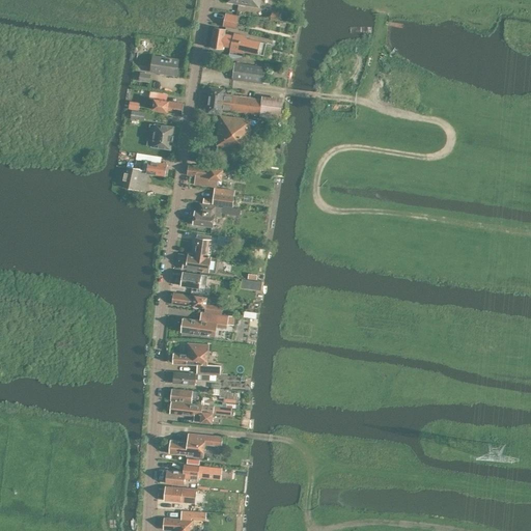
[(264,18),(278,20),(279,11),(266,9),(264,18)]
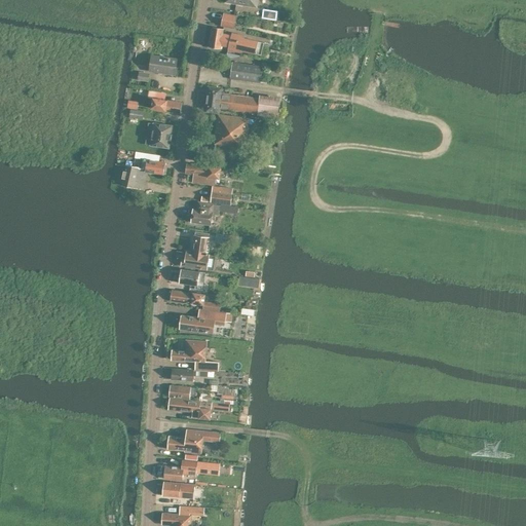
[(221,25),(233,28),(236,15),(223,12),(221,25)]
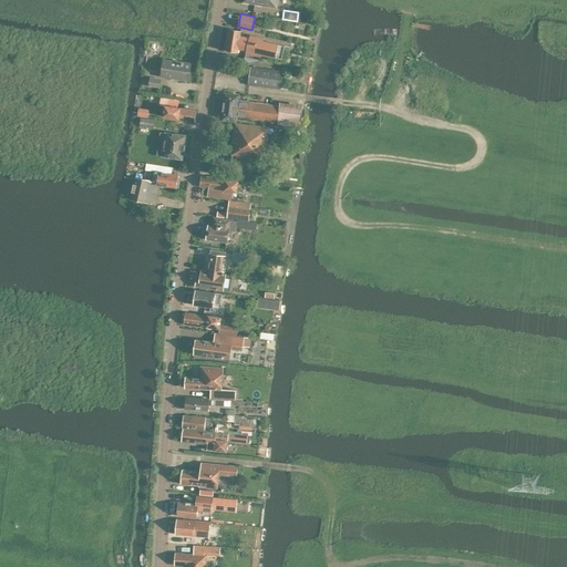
[(227,49),(237,51),(237,48),(246,50),(245,52),(258,55),(259,53),(281,58),(284,44),(263,40),(263,38),(256,35),(255,39),(239,35),(240,30),(229,29),(227,49)]
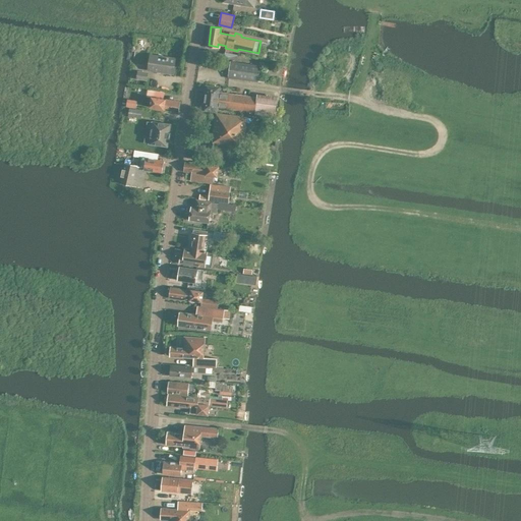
[(148,69),(173,72),(175,58),(150,54),(148,69)]
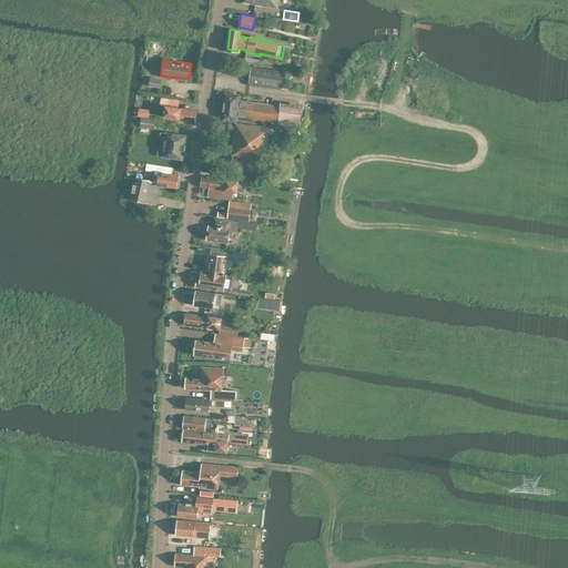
[(247,84),(281,89),(283,71),(251,67),(247,84)]
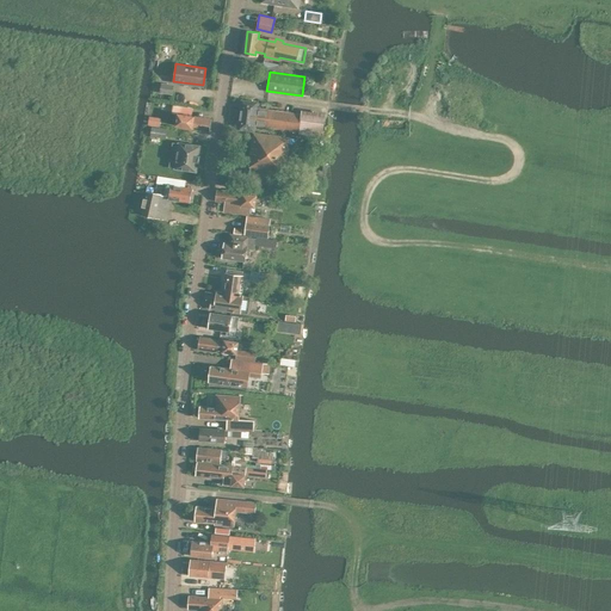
[(301,110),(301,113),(257,107),(257,102),(241,99),(238,129),(253,130),(254,125),(298,130),(298,131),(321,135),(325,112),(301,110)]
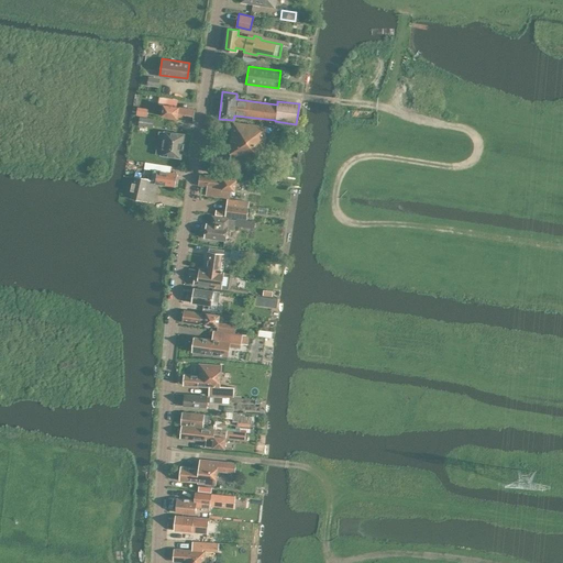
[(163,105),(161,114),(176,118),(191,120),(194,109),(176,106),(177,99),(162,97),(161,103),(163,105)]
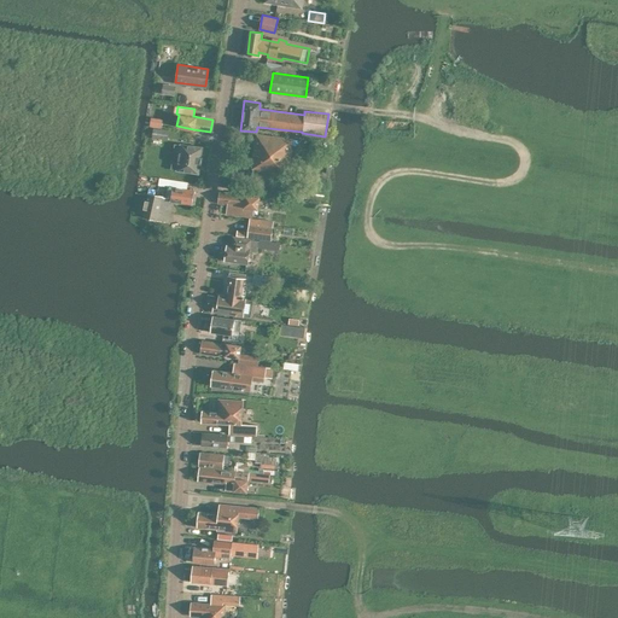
[(153,117),(165,120),(168,110),(156,109),(153,117)]
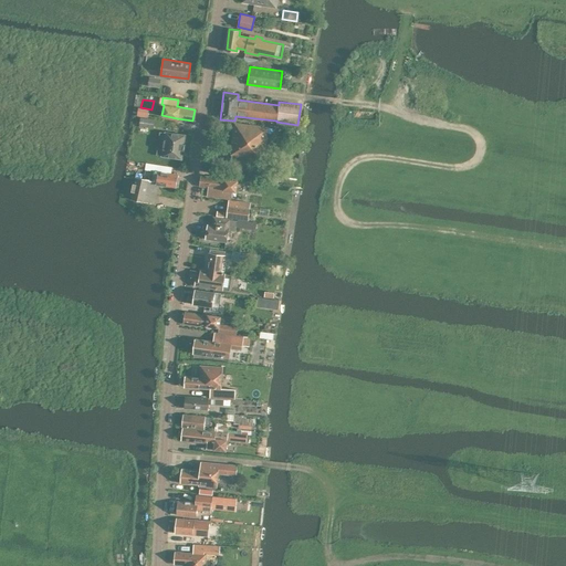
[(148,125),(153,125),(154,118),(140,116),(139,126),(148,127),(148,125)]
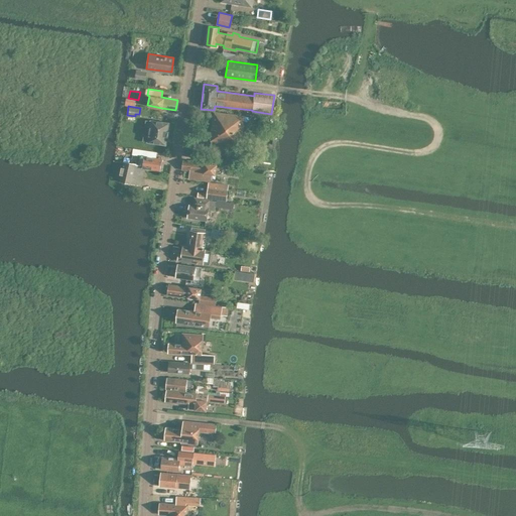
[(211,142),(239,146),(244,116),(214,111),(210,133),(212,133),(211,142)]
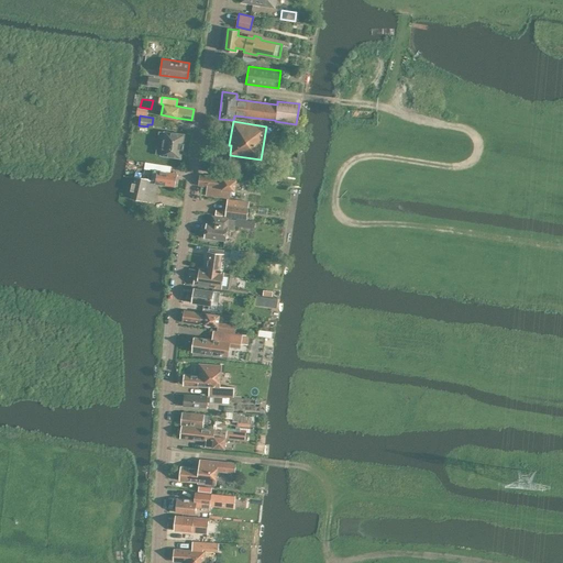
[(159,155),(180,157),(184,133),(163,131),(159,155)]
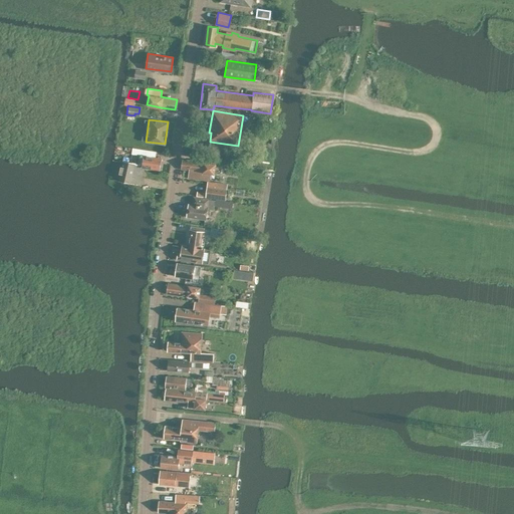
[(145,156),(146,150),(133,148),(132,154),(137,155),(135,163),(121,161),(117,180),(141,185),(144,167),(160,170),(161,158),(145,156)]
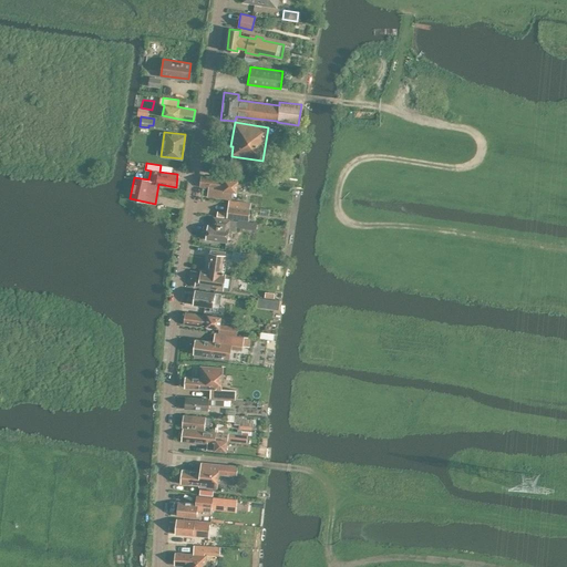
[(276,172),(291,176),(292,171),(278,166),(276,172)]
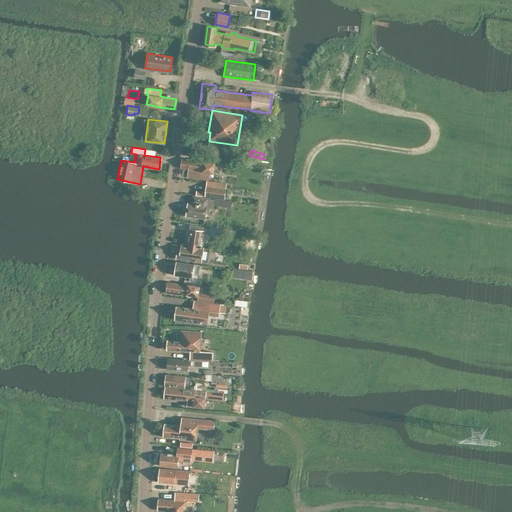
[(187,177),(209,180),(209,176),(213,177),(213,173),(214,173),(215,162),(181,158),(180,168),(187,169),(187,177)]
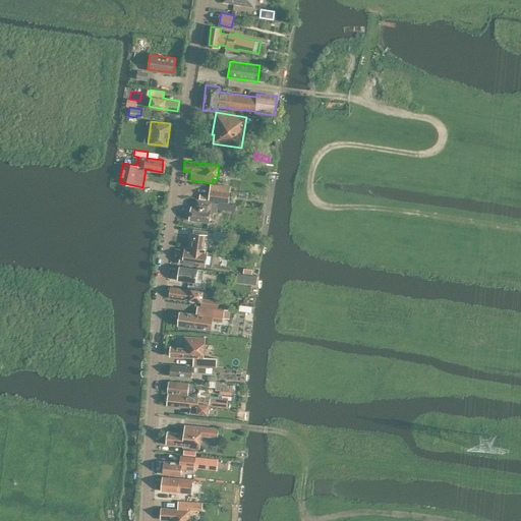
[(208,199),(228,203),(230,189),(210,186),(208,199)]
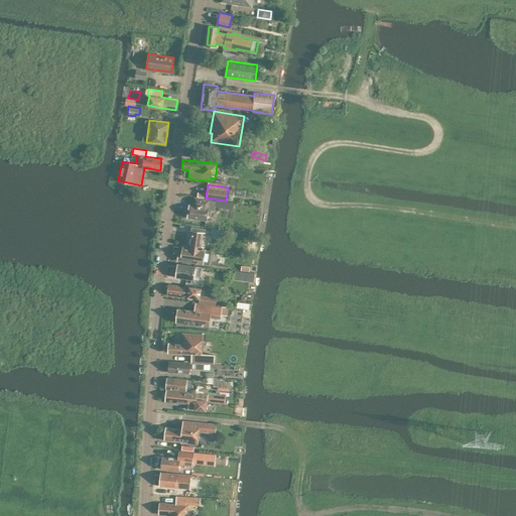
[(187,217),(207,220),(208,210),(214,210),(215,206),(232,209),(233,202),(216,200),(216,201),(195,198),(192,205),(189,205),(187,217)]
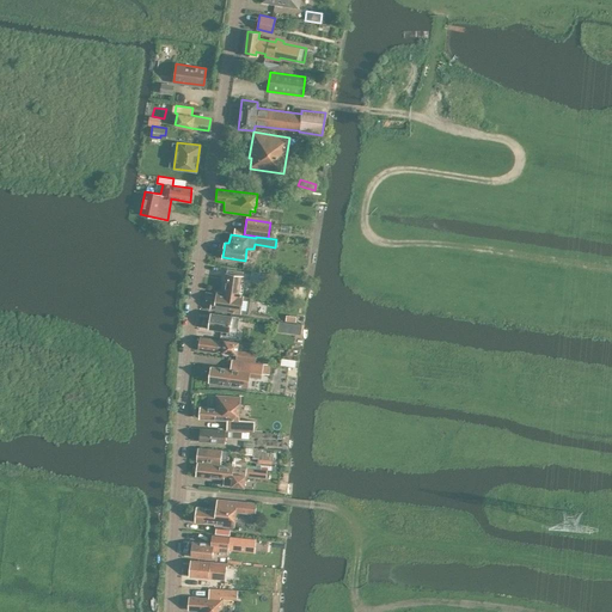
[(242,280),(243,276),(226,274),(222,293),(218,292),(215,301),(212,301),(210,308),(239,312),(242,295),(239,295),(240,293),(242,293),(244,280),(242,280)]
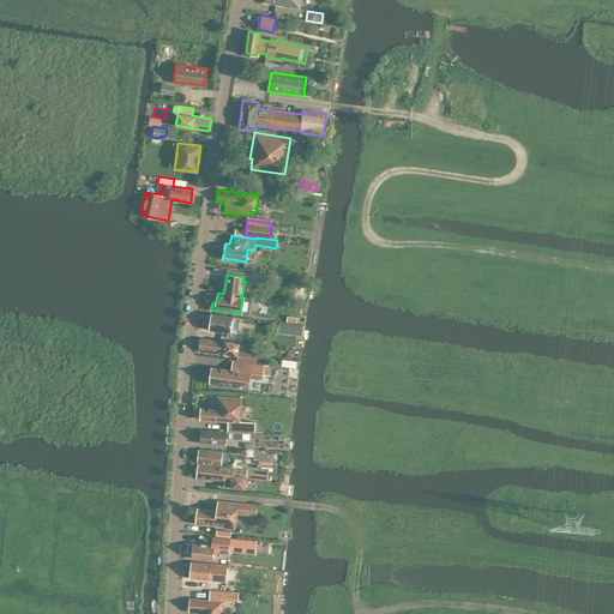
[(227,336),(239,338),(240,329),(230,327),(233,317),(211,313),(209,329),(227,332),(227,336)]
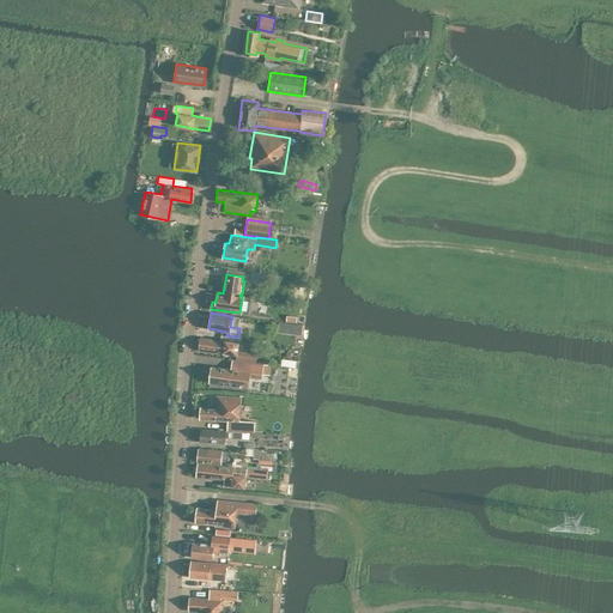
[(252,333),(253,320),(246,319),(243,331),(252,333)]
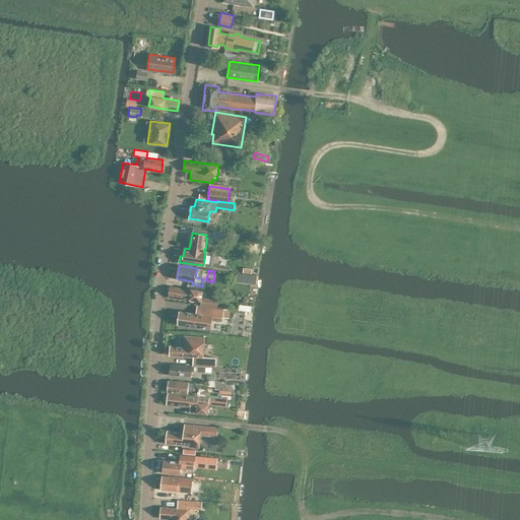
[(200,305),(216,307),(217,299),(202,297),(203,290),(186,287),(186,288),(170,285),(168,297),(185,299),(185,297),(189,298),(189,299),(201,301),(200,305)]
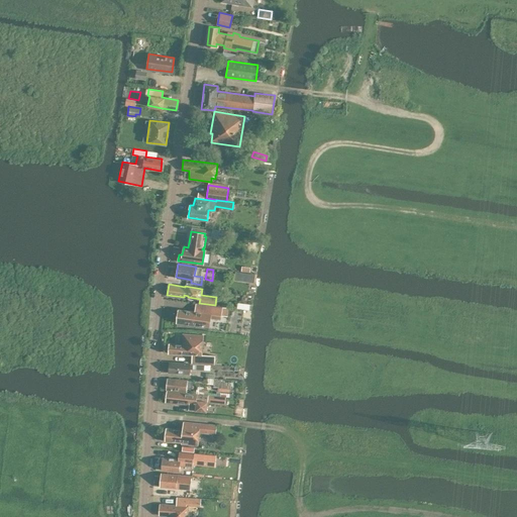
[(176,322),(209,326),(211,318),(220,319),(221,315),(227,316),(228,308),(196,303),(195,311),(178,309),(176,322)]
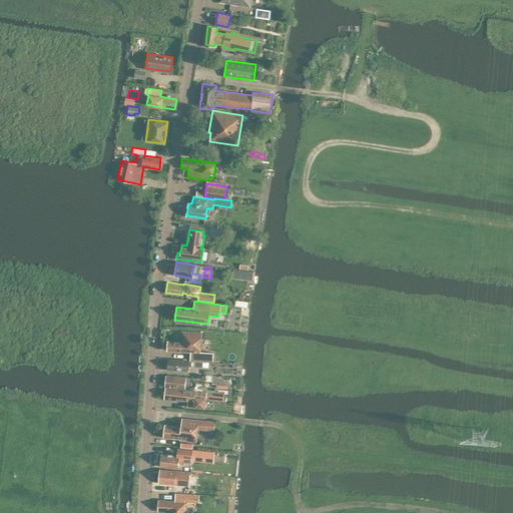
[(189,360),(212,361),(213,353),(200,352),(201,333),(181,331),(180,342),(167,341),(166,350),(190,352),(189,360)]
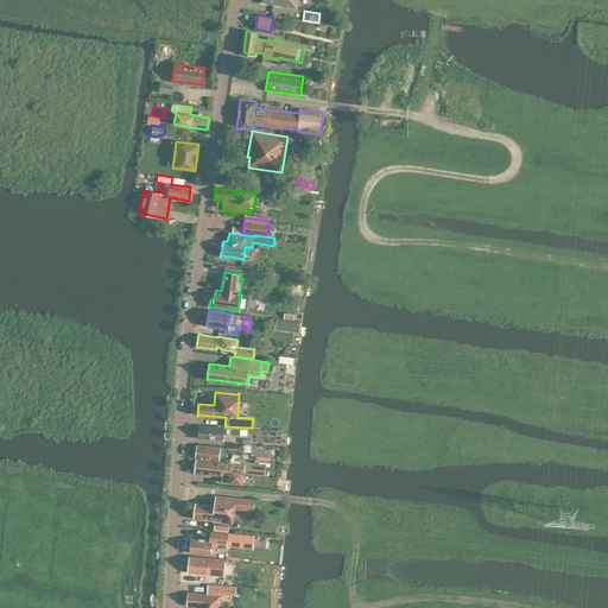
[(240,435),(240,428),(198,425),(198,437),(222,439),(223,434),(240,435)]
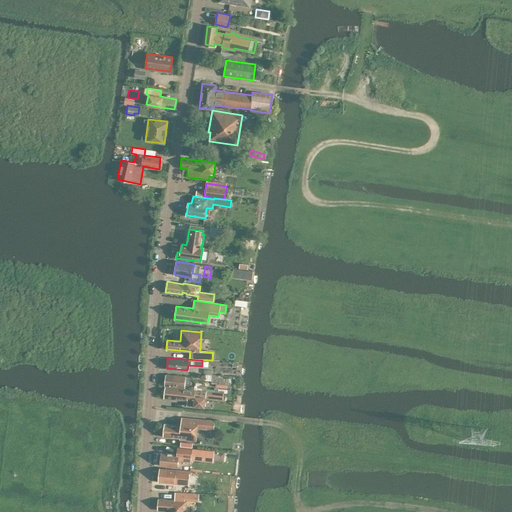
[(165,385),(184,387),(185,384),(189,384),(190,377),(166,374),(165,385)]
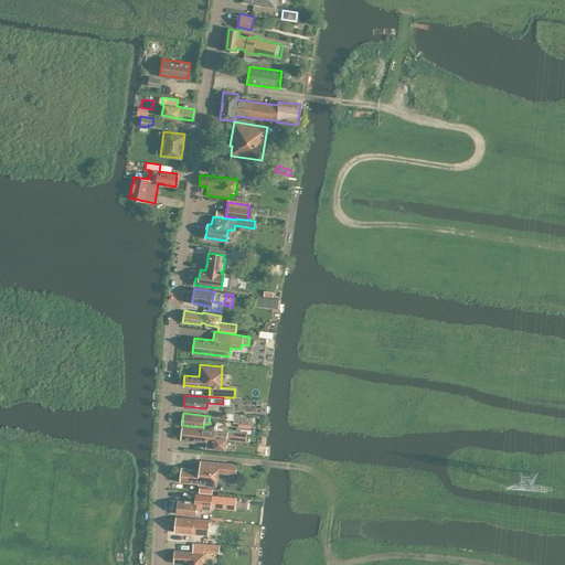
[(233,418),(233,423),(241,424),(251,425),(252,418),(241,417),(241,415),(234,415),(227,415),(226,418),(233,418)]
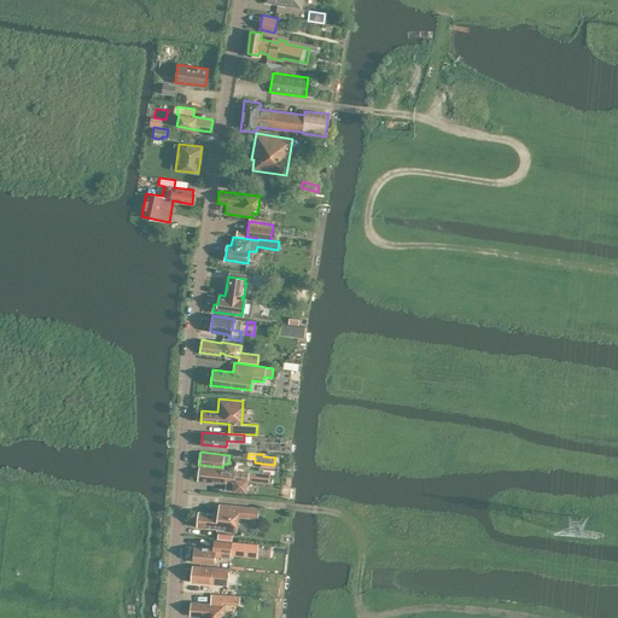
[(225,489),(246,491),(249,472),(235,471),(235,470),(199,466),(197,479),(226,483),(225,489)]
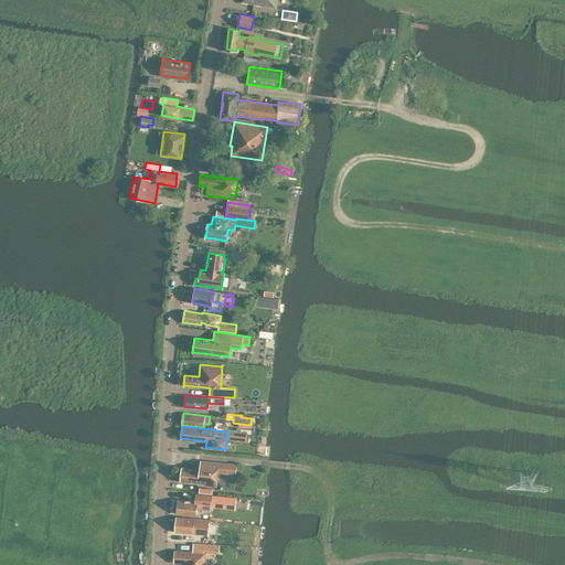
[(198,483),(216,486),(217,472),(235,473),(236,464),(200,460),(200,469),(181,467),(180,481),(198,482),(198,483)]
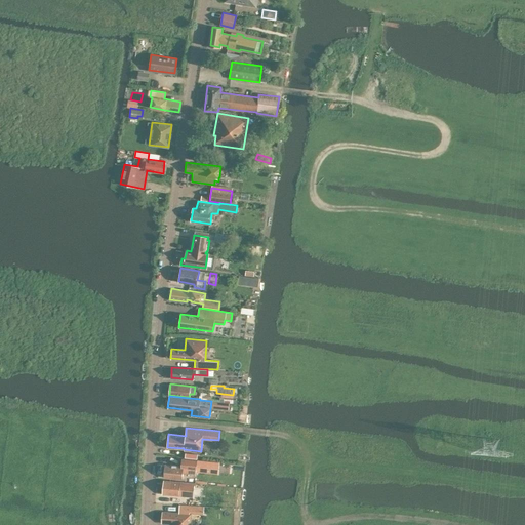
[(164,477),(182,479),(182,473),(196,474),(197,459),(182,458),(180,466),(165,463),(165,470),(163,470),(163,475),(164,475),(164,477)]
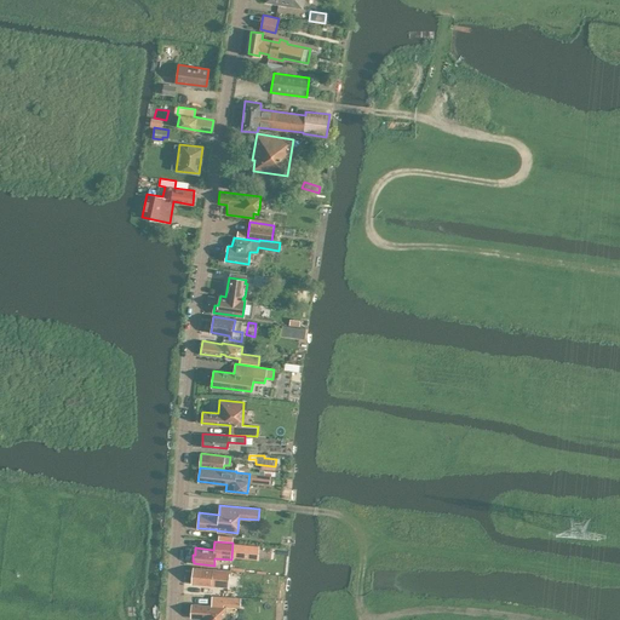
[(191,584),(227,586),(229,570),(194,567),(191,584)]
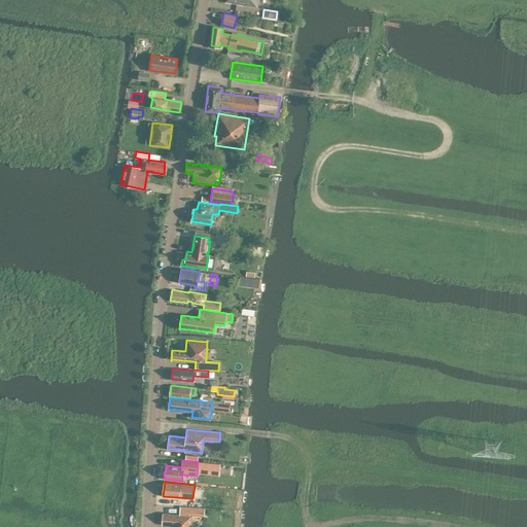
[(173,526),(190,526),(191,515),(163,514),(162,522),(164,525),(174,525),(173,526)]
